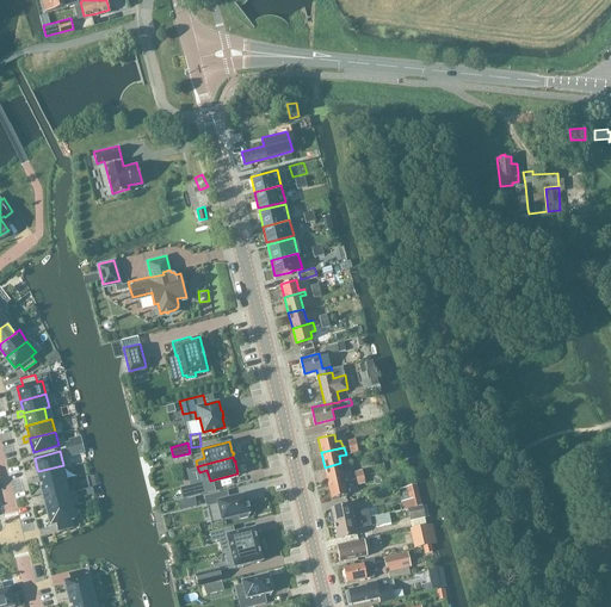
[(343,469),(340,463),(325,468),(328,482),(344,478),(352,476),(350,468),(343,469)]
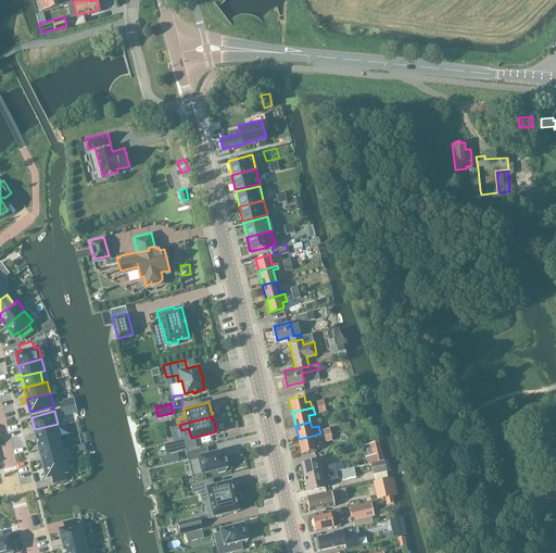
[(61,435),(58,424),(35,429),(34,427),(28,428),(29,434),(35,431),(37,440),(36,440),(37,441),(61,435)]
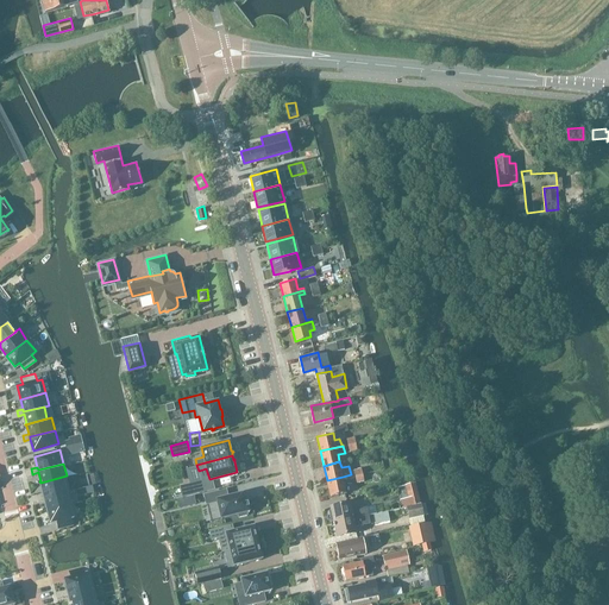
[(41,483),(41,484),(43,492),(37,493),(38,499),(44,497),(44,495),(69,489),(67,476),(41,483)]
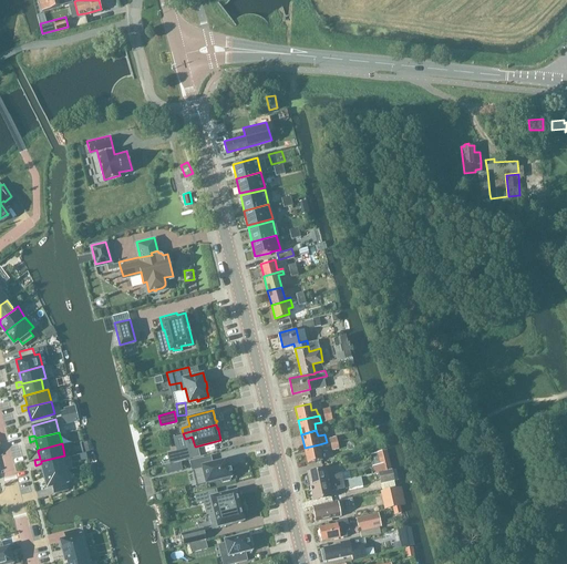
[(322,458),(319,444),(305,448),(308,461),(322,458)]
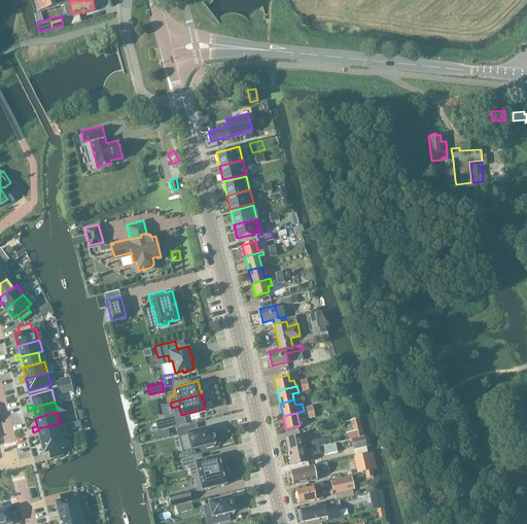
[(155,419),(157,428),(173,425),(171,416),(155,419)]
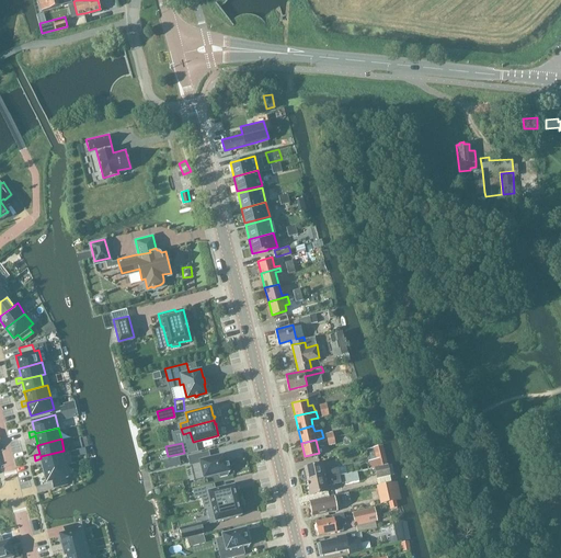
[(387,463),(382,443),(373,445),(377,465),(387,463)]
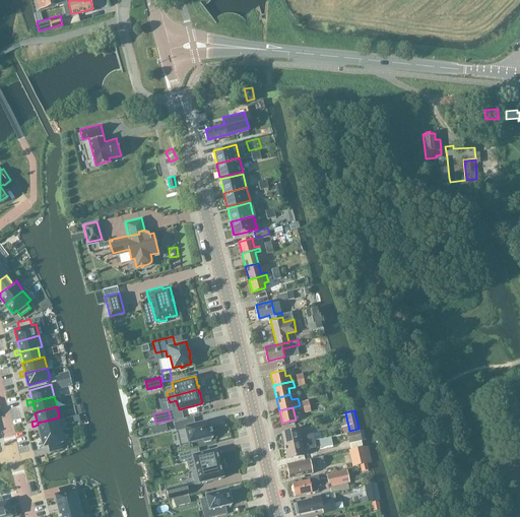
[(193,416),(174,422),(176,429),(177,429),(185,427),(188,441),(189,442),(203,438),(203,440),(210,438),(210,436),(211,436),(212,436),(212,435),(209,426),(210,426),(209,425),(208,425),(208,426),(207,421),(194,424),(193,416)]
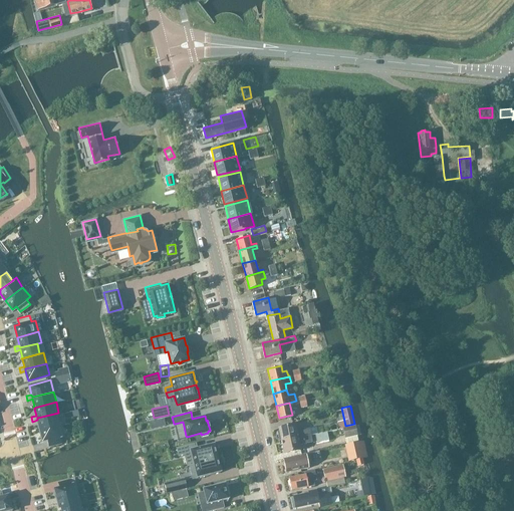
[(61,423),(58,413),(37,418),(37,420),(39,429),(61,423)]
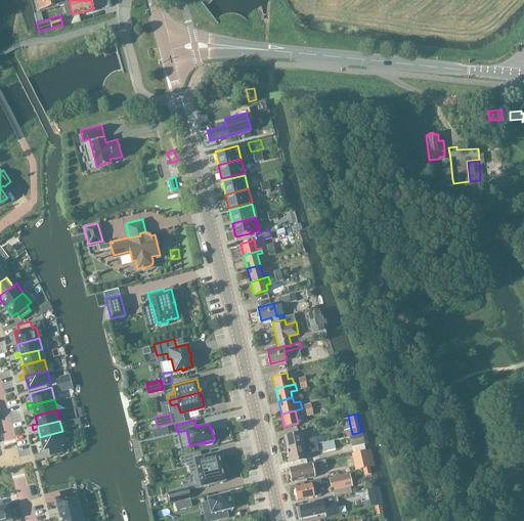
[(182,446),(189,444),(186,430),(178,432),(182,446)]
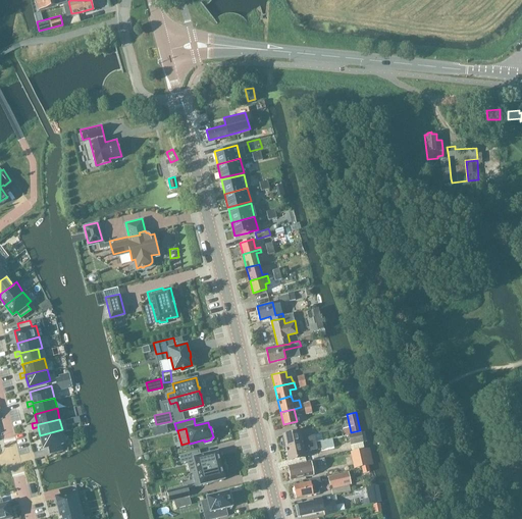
[(40,435),(43,447),(48,446),(50,452),(62,449),(60,443),(65,442),(62,429),(40,435)]
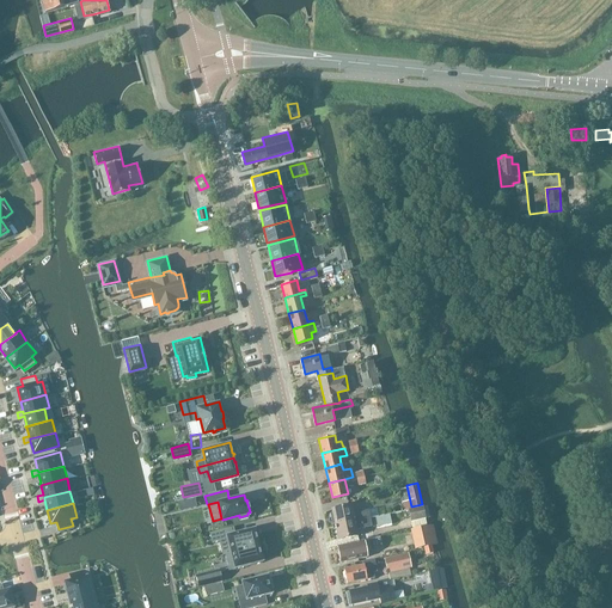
[(335,523),(369,516),(367,508),(357,510),(353,510),(352,503),(332,508),(332,510),(330,511),(331,515),(334,516),(335,523)]
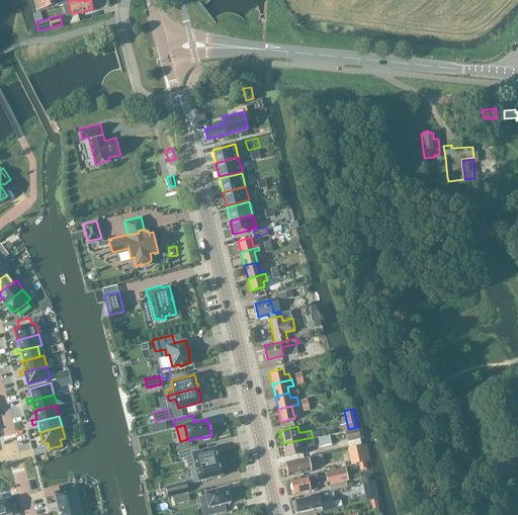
[(361,426),(358,427),(345,430),(349,446),(360,443),(359,437),(363,437),(361,426)]
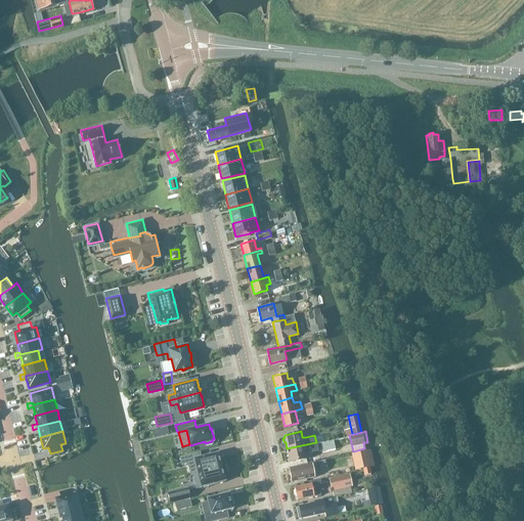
[(317,448),(316,442),(287,448),(290,461),(306,458),(305,451),(308,450),(317,448)]
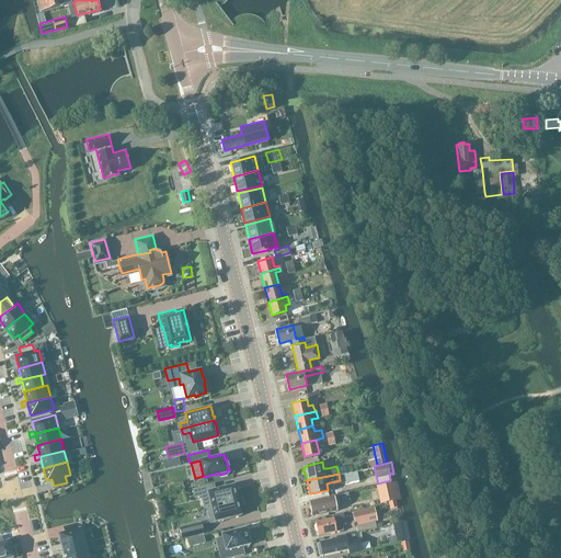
[(375,484),(379,502),(392,499),(388,481),(375,484)]
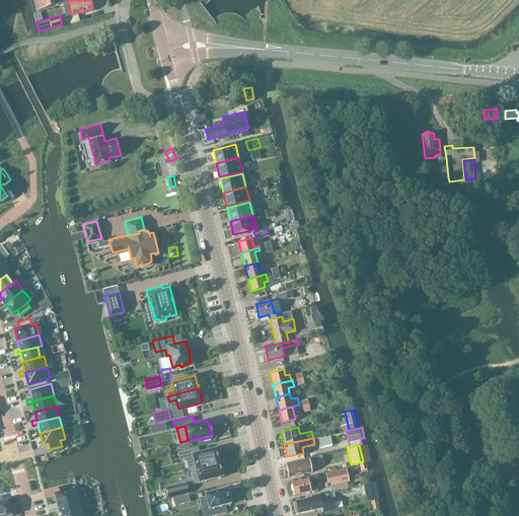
[(198,446),(177,451),(179,458),(193,455),(196,467),(219,461),(216,447),(199,452),(198,446)]
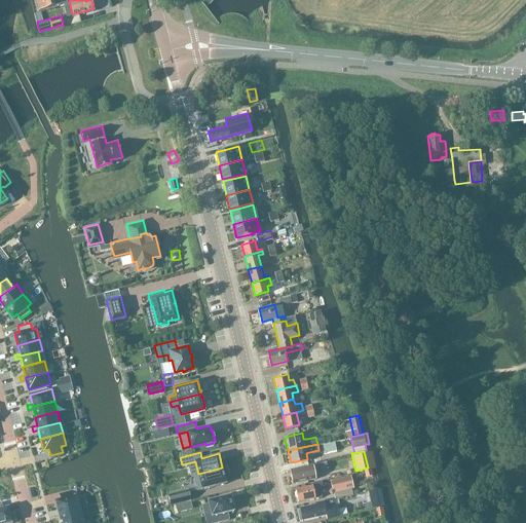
[(326,460),(290,468),(293,482),(315,477),(314,470),(327,467),(326,460)]
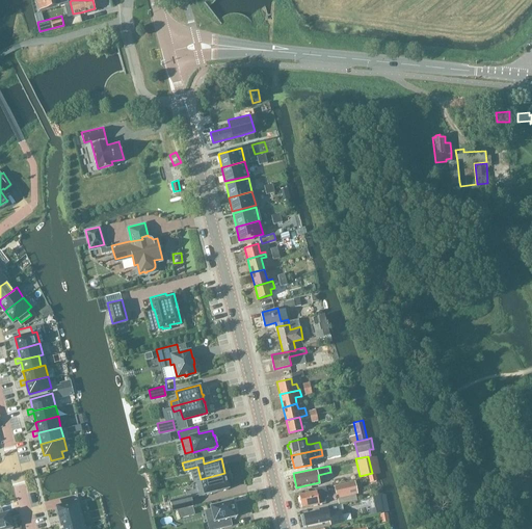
[(229,487),(224,473),(201,479),(195,480),(198,495),(229,487)]
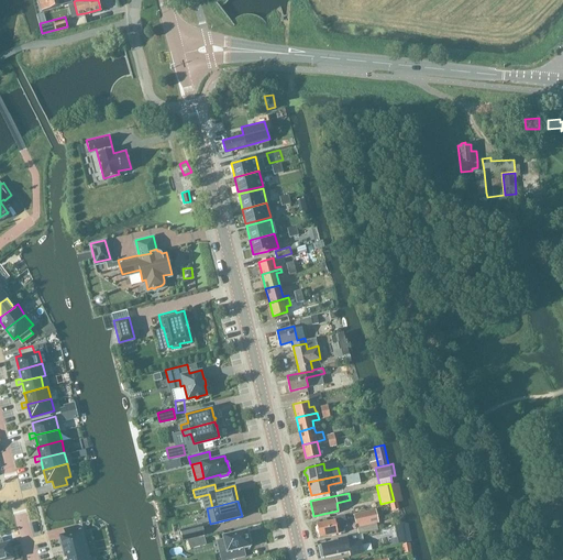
[(357,526),(376,522),(378,520),(375,507),(354,512),(357,526)]
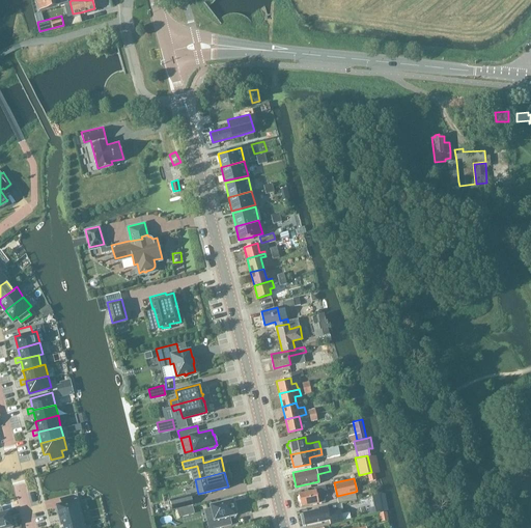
[(314,487),(315,490),(299,493),(302,505),(325,500),(324,494),(327,493),(325,484),(314,487)]
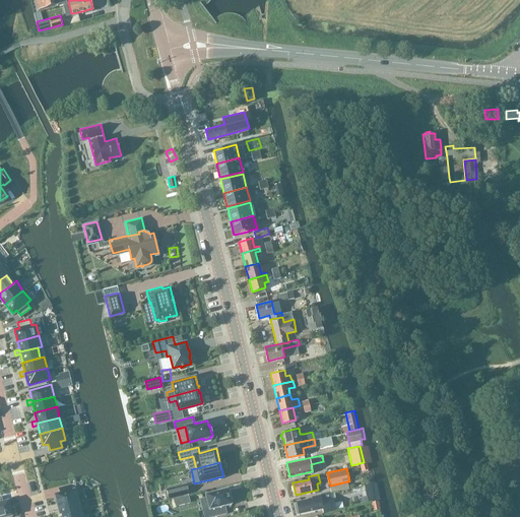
[(79,500),(77,489),(76,489),(75,482),(59,487),(60,493),(55,494),(58,503),(58,505),(79,500)]
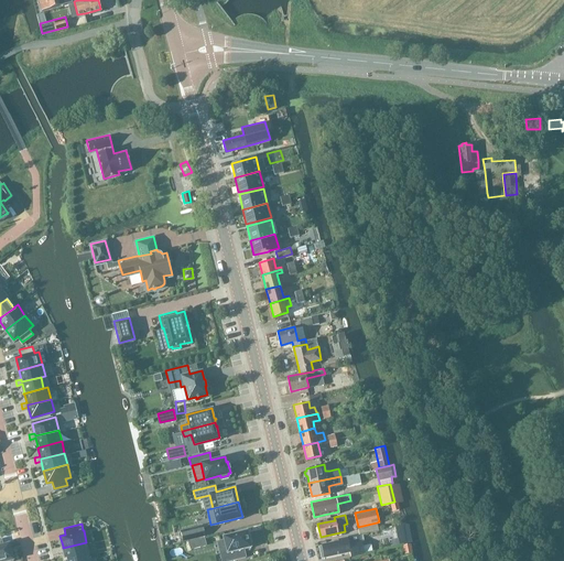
[(202,524),(181,529),(183,539),(204,535),(202,524)]
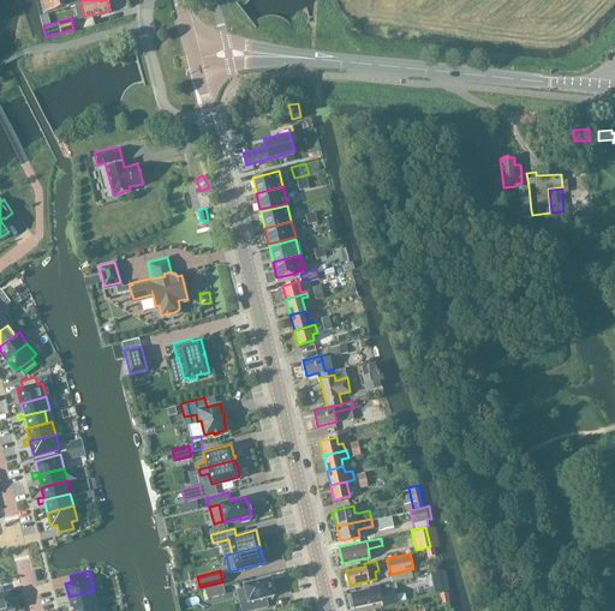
[(273,594),(269,577),(267,577),(266,575),(256,577),(257,580),(243,583),(246,600),(240,601),(243,610),(268,605),(266,597),(273,594)]
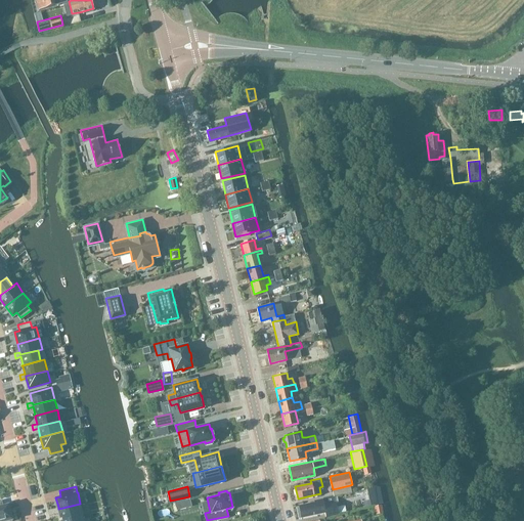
[(300,509),(297,509),(299,517),(301,516),(302,517),(324,512),(325,516),(338,513),(335,495),(314,500),(314,502),(299,505),(300,509)]
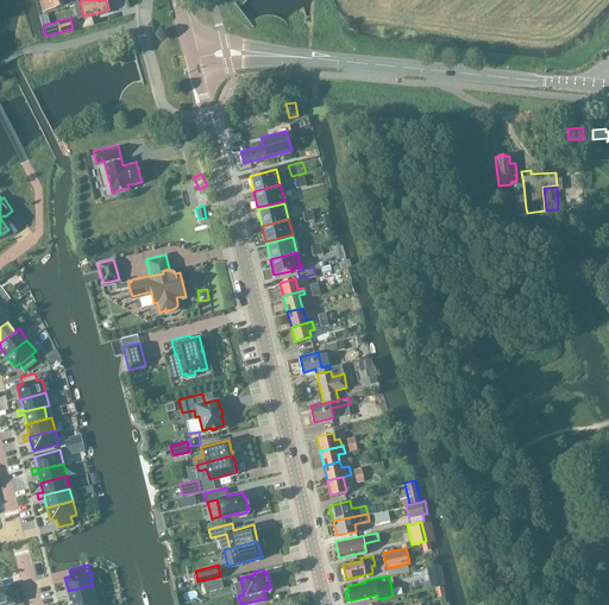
[(8,585),(2,587),(1,580),(0,579),(0,604),(13,603),(14,603),(14,602),(13,602),(10,586),(10,585),(8,585)]
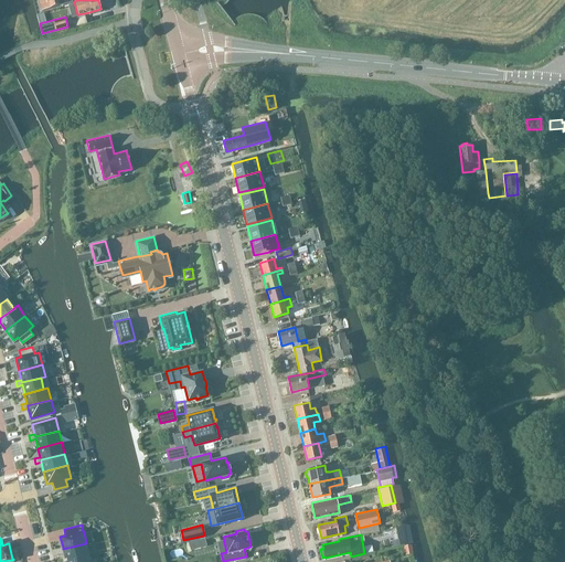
[(89,554),(86,543),(63,549),(63,547),(52,550),(53,554),(64,551),(65,559),(65,560),(89,554)]
